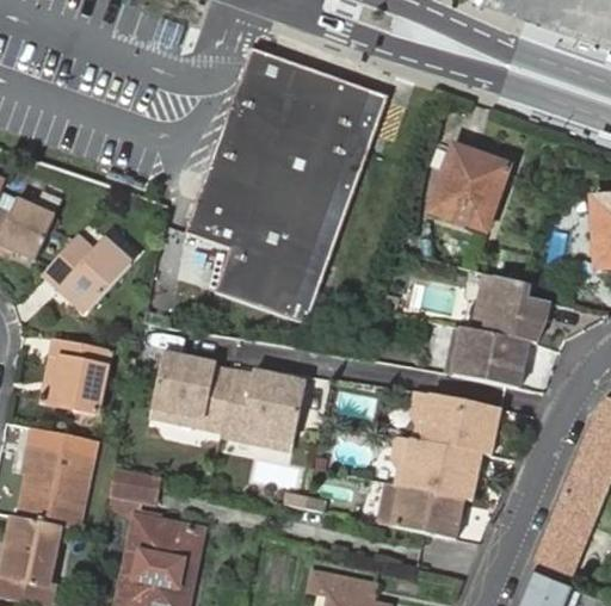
[(388,96),(252,47),(186,232),(232,247),(216,291),(307,323),(388,96)]
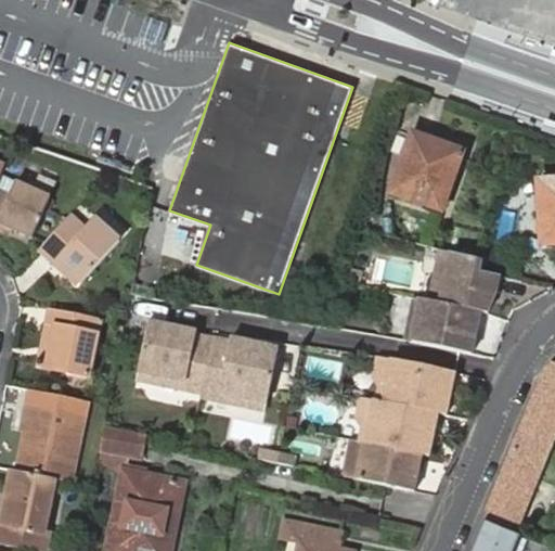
[(436,205),(441,207),(452,176),(457,161),(461,153),(462,150),(433,139),(413,133),(392,190),(424,201),(436,205)]
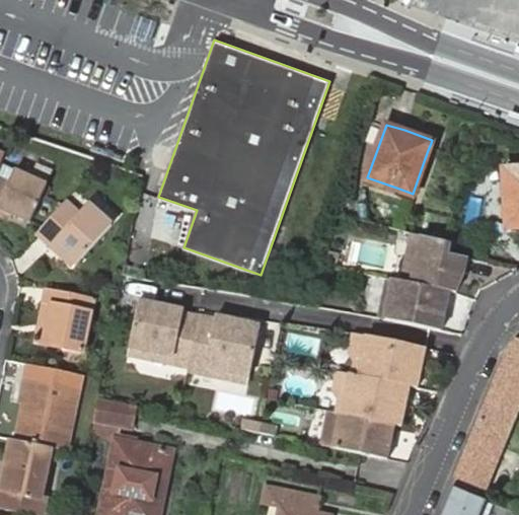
[(506,188),(508,224),(512,224),(518,223),(518,166),(505,167),(505,170),(506,188)]
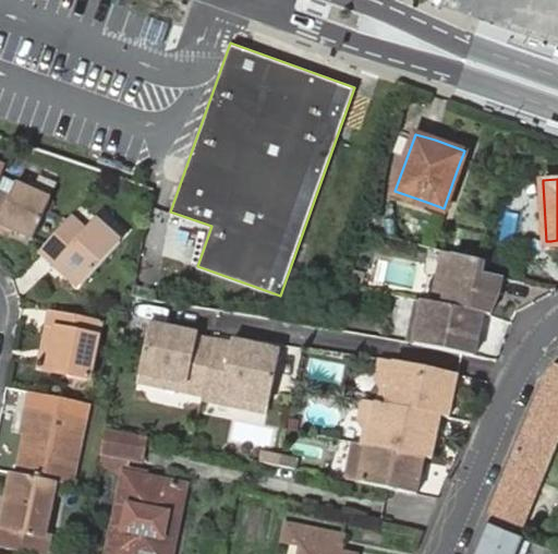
[(0,189),(0,219),(13,226),(34,235),(51,195),(16,180),(10,194),(0,189)]
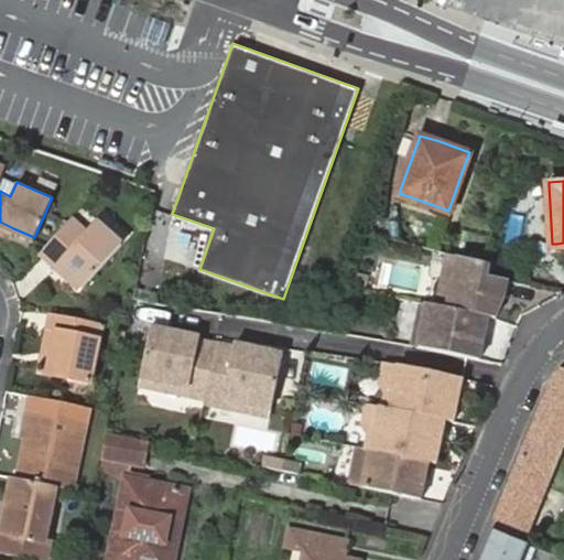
[(96,218),(120,240),(131,228),(107,206),(96,218)]
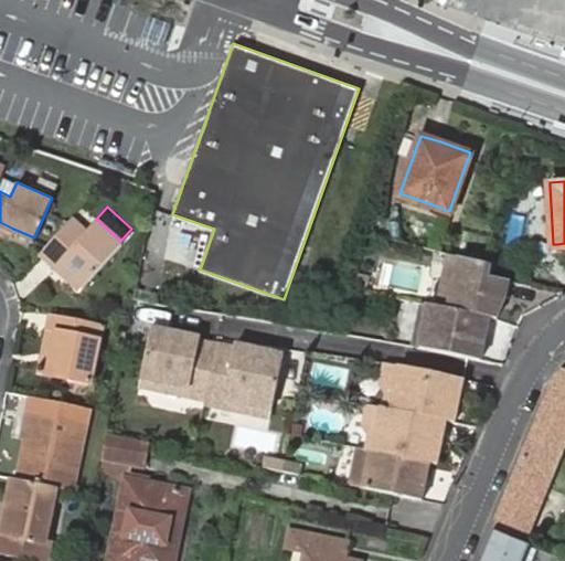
[(72,215),(40,251),(56,265),(59,264),(83,286),(121,243),(120,241),(96,219),(87,230),(72,215)]
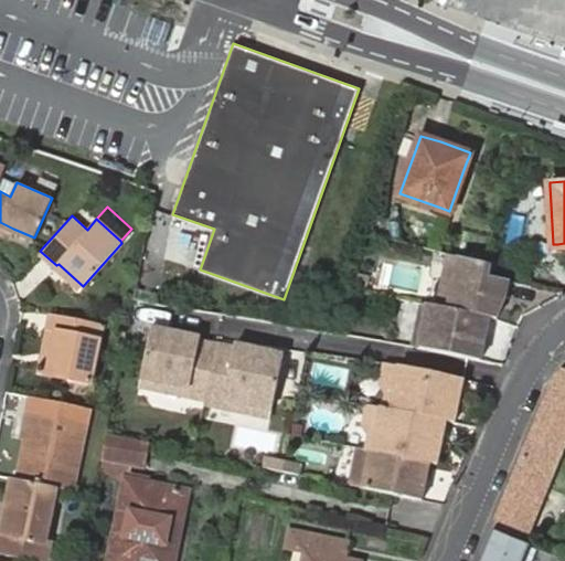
[(0,230),(11,235),(13,229),(0,222),(0,230)]
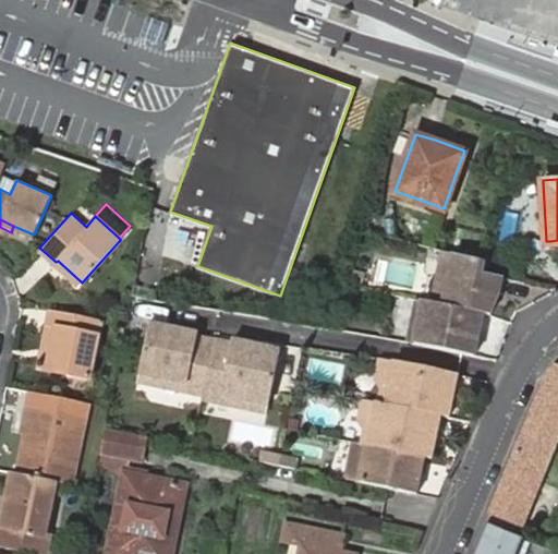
[(488,260),(448,249),(438,300),(484,310),(492,312),(501,290),(505,274),(486,271),(488,260)]
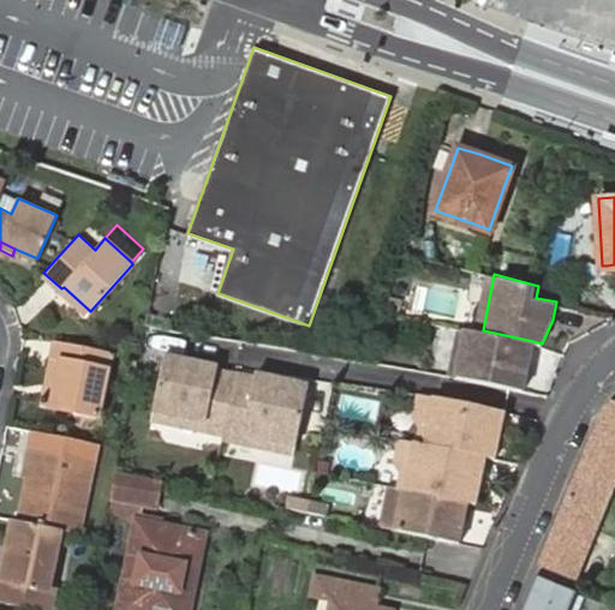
[(416,285),(416,305),(449,305),(449,285),(416,285)]
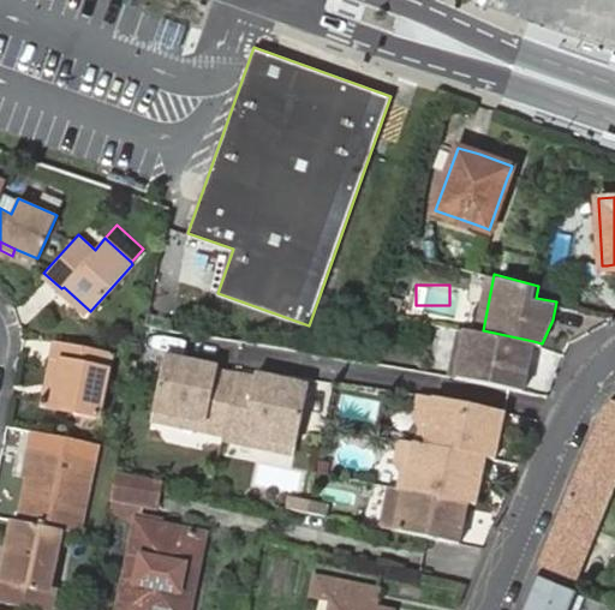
[(483,330),(469,328),(465,345),(454,352),(449,374),(523,389),(533,341),(483,330)]
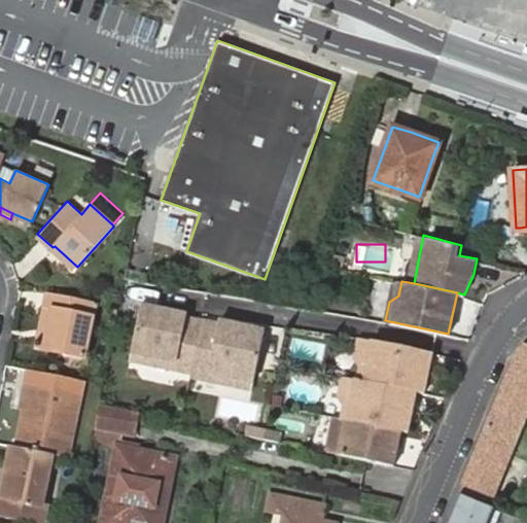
[(89,299),(47,290),(44,307),(53,309),(44,348),(84,356),(93,316),(85,314),(89,299)]
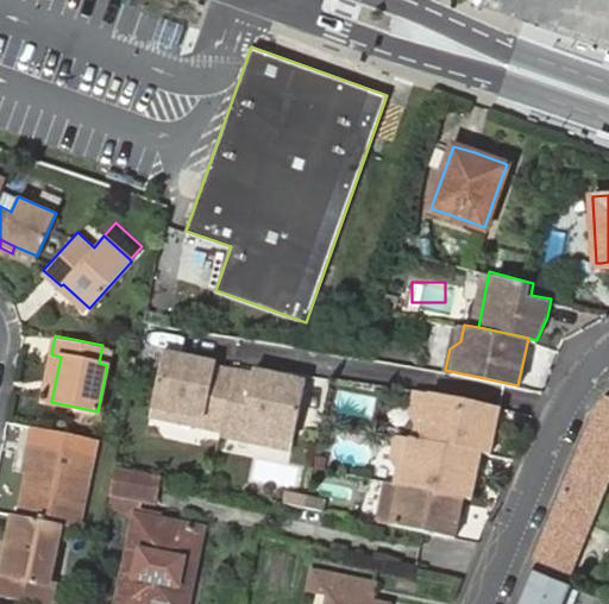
[(107,365),(111,347),(102,345),(99,363),(107,365)]
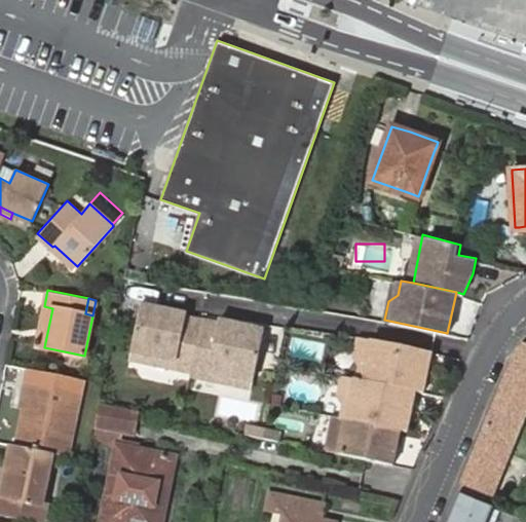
[(142,303),(130,359),(191,372),(201,322),(186,318),(187,312),(142,303)]
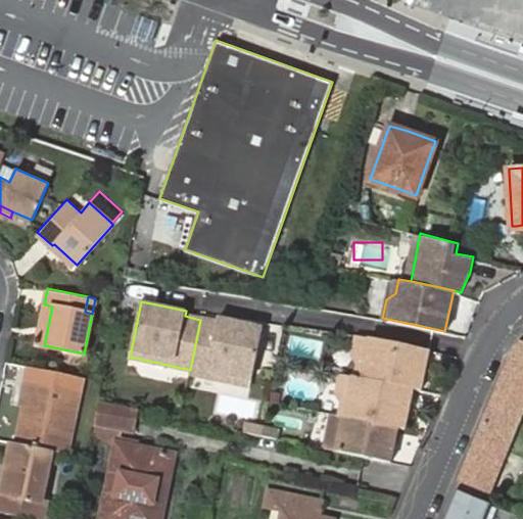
[(52,307),(44,304),(36,343),(44,345),(52,307)]
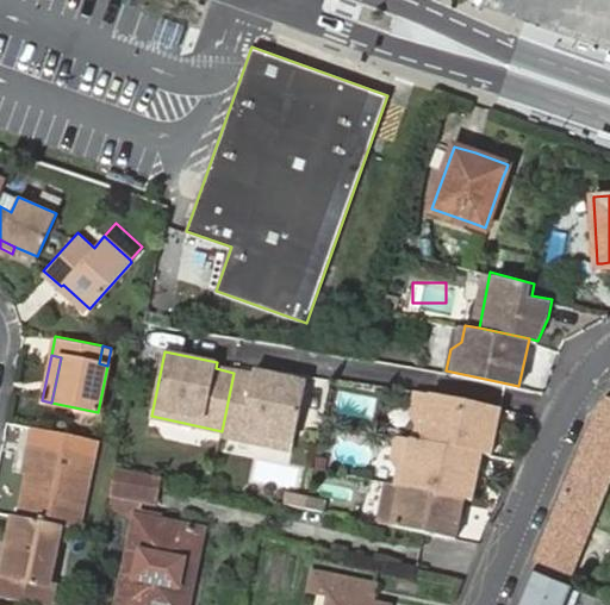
[(253,376),(234,373),(222,431),(221,438),(292,453),(306,381),(254,370),(253,376)]
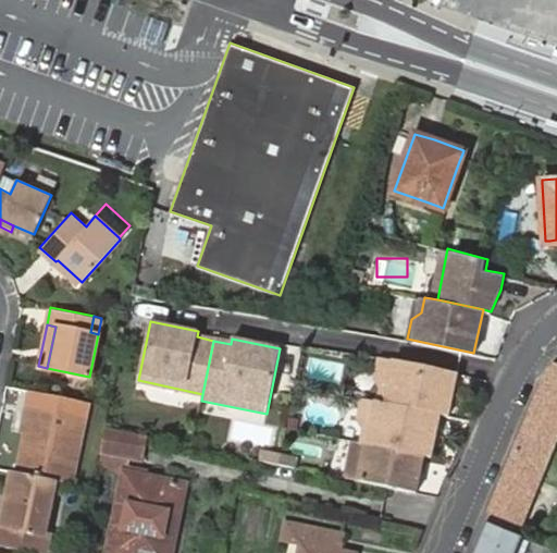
[(457,371),(381,355),(378,375),(384,384),(381,400),(440,412),(448,414),(457,371)]
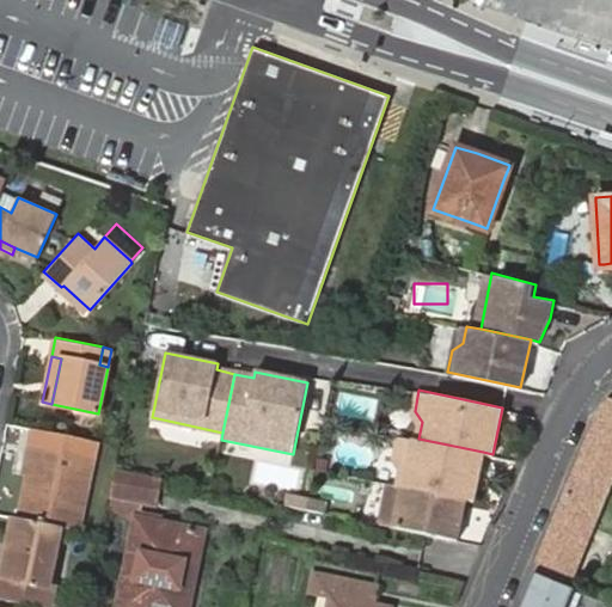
[(534,571),(542,575),(554,580),(556,574),(565,577),(568,571),(570,572),(611,468),(611,400),(610,399),(603,406),(539,560),(534,571)]
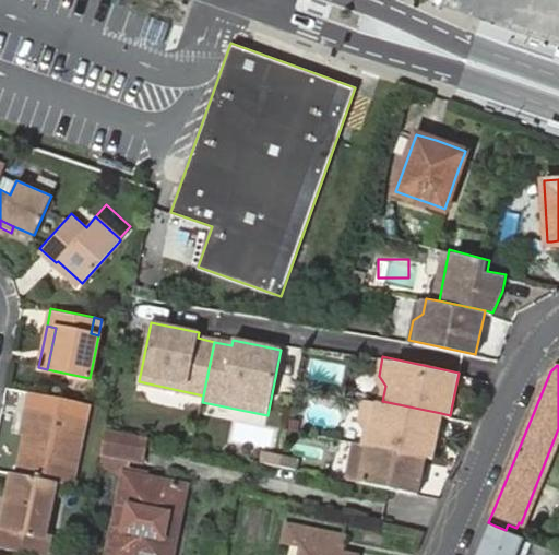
[(382,401),(364,398),(360,417),(368,427),(365,441),(426,455),(432,456),(441,413),(382,401)]
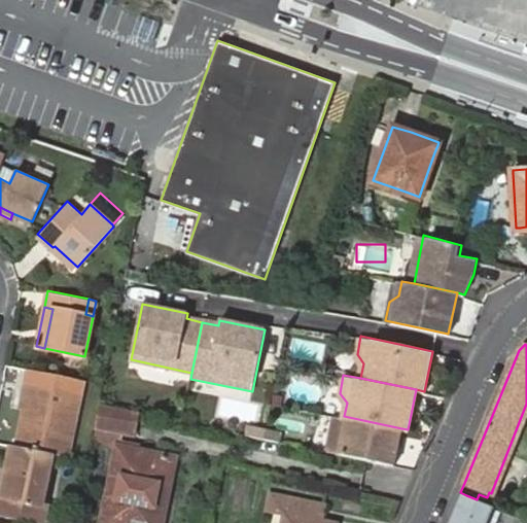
[(53,452),(67,456),(80,393),(24,382),(21,397),(27,399),(18,446),(53,452)]
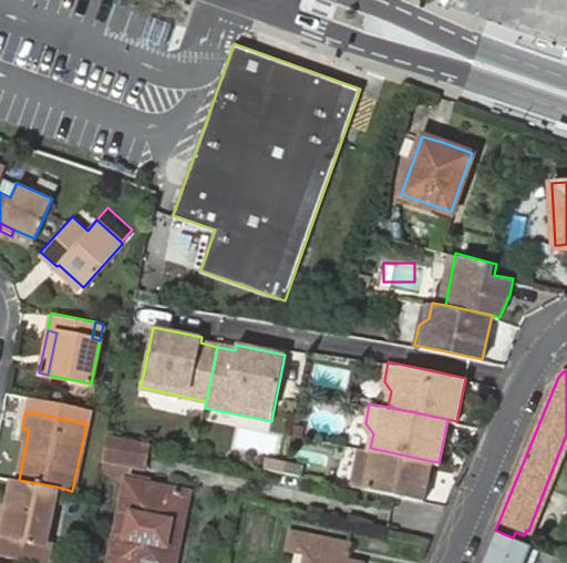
[(147,442),(107,434),(105,444),(105,447),(103,457),(100,471),(121,477),(124,460),(143,464),(147,442)]
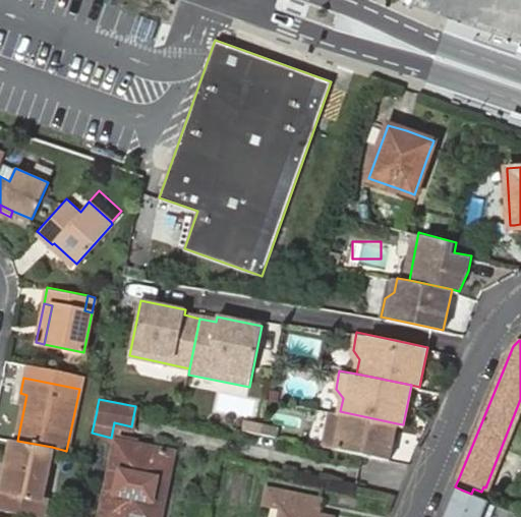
[(331,409),(324,446),(390,459),(397,423),(340,411),(331,409)]
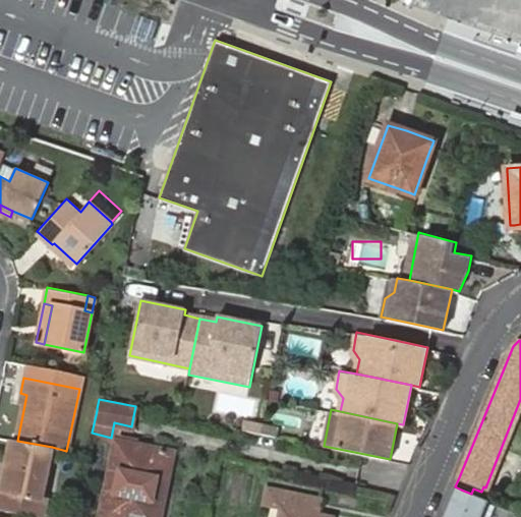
[(149,516),(157,476),(167,478),(173,451),(116,439),(100,516),(149,516)]
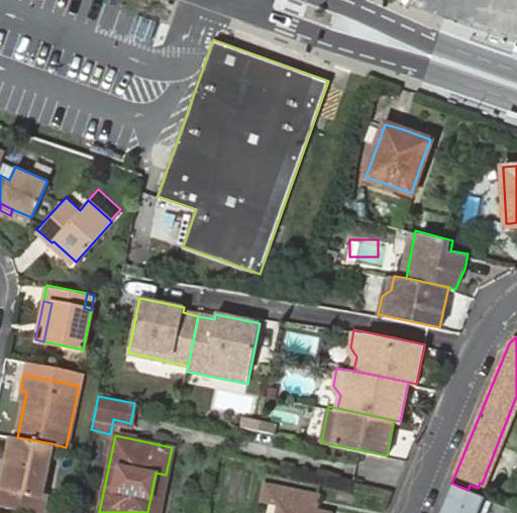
[(17,437),(12,436),(0,493),(0,502),(42,512),(46,495),(41,494),(52,443),(17,437)]
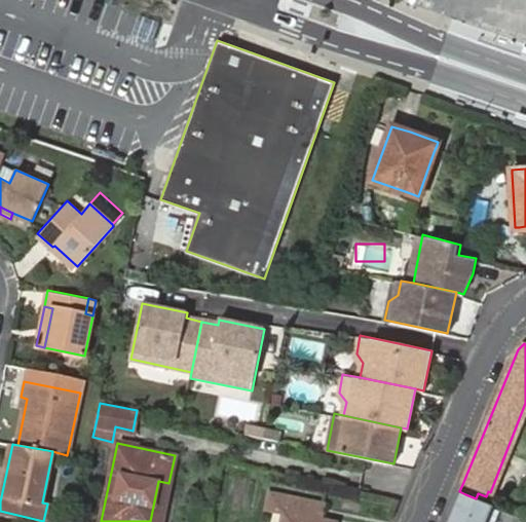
[(160,521),(168,483),(158,481),(150,521),(160,521)]
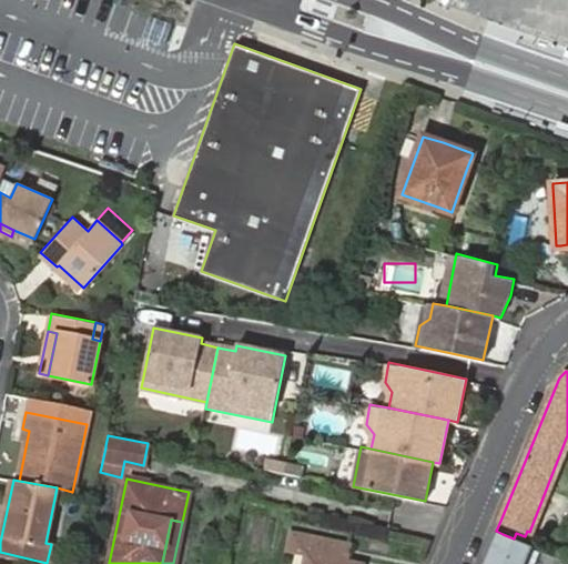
[(346,563),(347,560),(351,543),(292,531),(288,549),(306,553),(304,563),(346,563)]
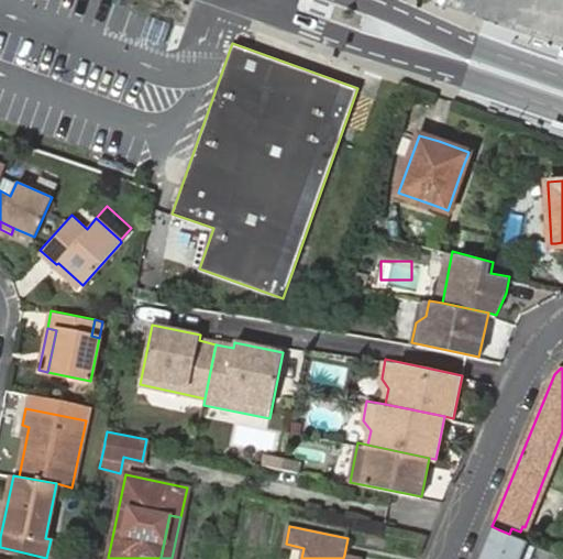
[(477,558),(509,558),(517,541),(497,533),(498,529),(492,526),(477,558)]
